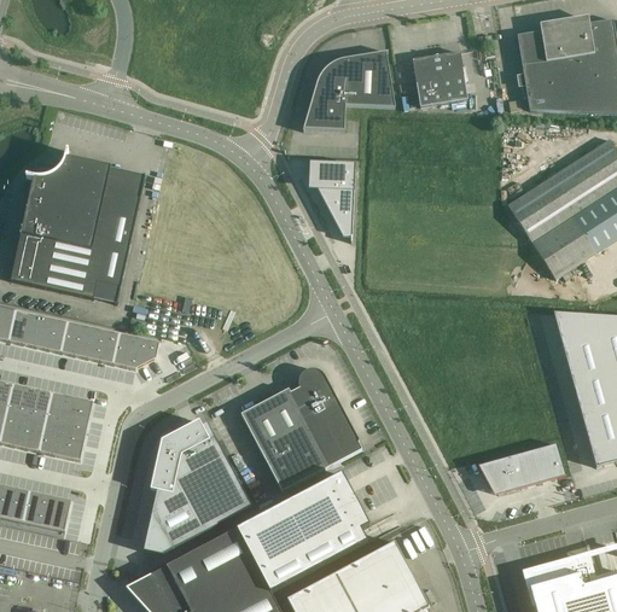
[(516,31),(528,108),(616,111),(616,46),(612,16),(516,31)]
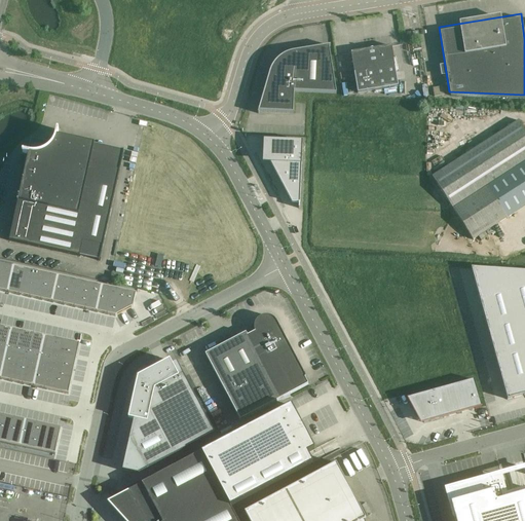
[(329,41),(323,42),(292,47),(289,48),(287,48),(285,49),(283,50),(282,51),(279,53),(277,54),(275,56),(274,58),(273,60),(271,62),(270,63),(269,65),(269,67),(266,77),(257,109),(258,107),(292,109),(293,87),(335,89),(328,42),(329,42),(329,41)]
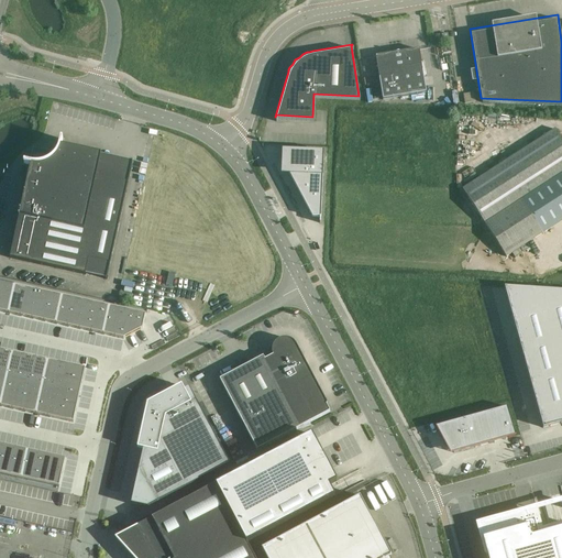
[(374,52),(382,95),(425,88),(418,44),(374,52)]
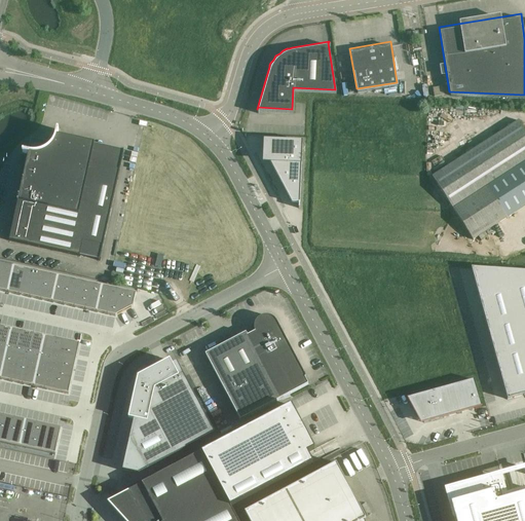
[(452,203),(524,156),(524,126),(518,116),(430,172),(452,203)]
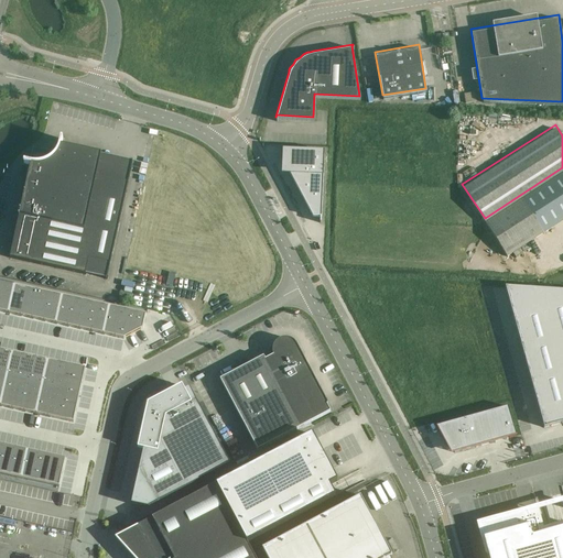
[(130,156),(99,150),(100,150),(78,144),(79,141),(67,139),(66,142),(60,141),(62,134),(60,133),(58,141),(57,143),(56,146),(55,149),(54,150),(32,144),(29,159),(23,157),(22,159),(29,160),(9,253),(105,274),(131,156),(130,156)]
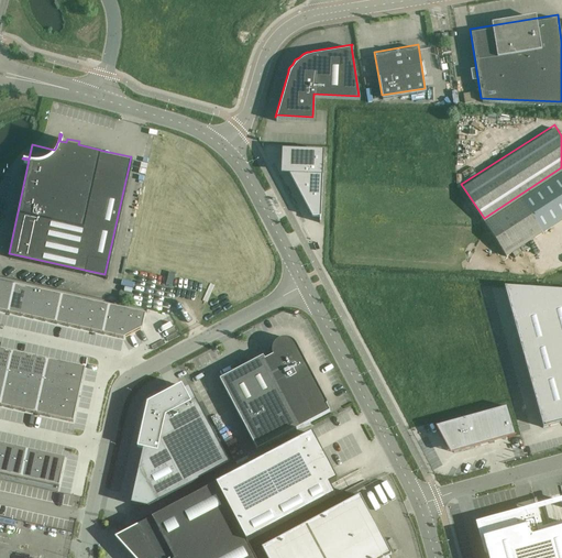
[(284,151),(284,153),(284,155),(284,157),(284,160),(285,162),(286,164),(287,166),(287,167),(308,207),(311,212),(319,214),(322,148),(284,145),(284,148),(284,149),(284,151)]
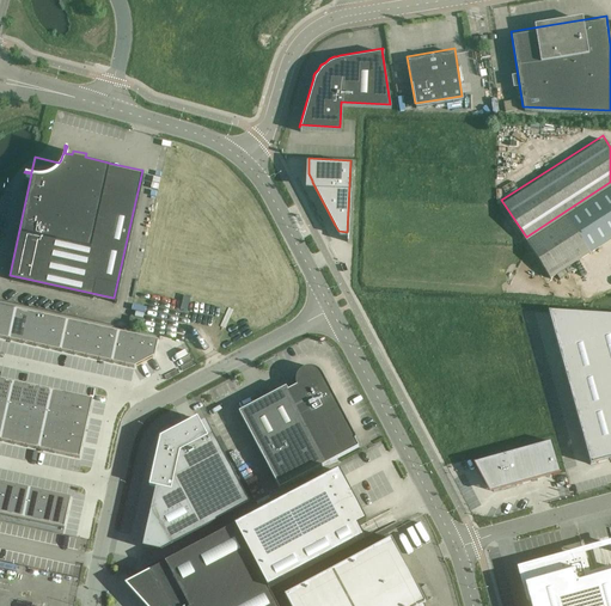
[(610,182),(526,237),(549,274),(610,233),(610,182)]
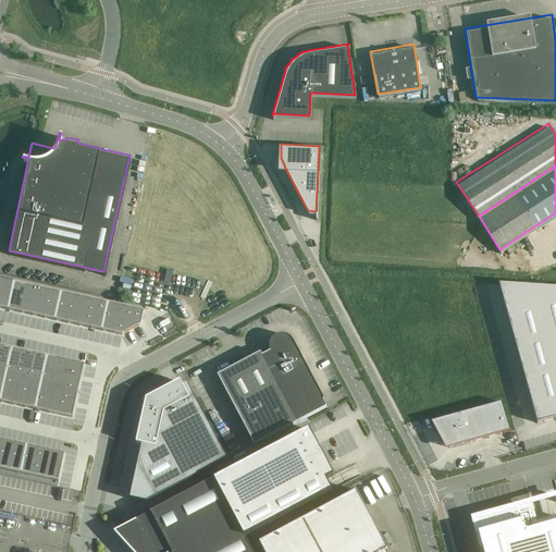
[(3,265),(0,279),(0,294),(9,297),(14,268),(3,265)]
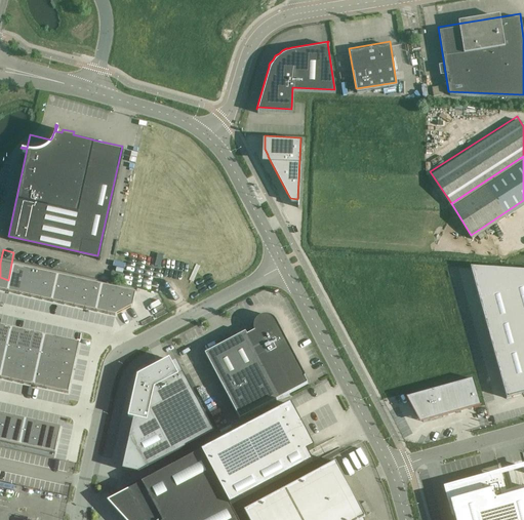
[(13,252),(8,280),(19,282),(25,254),(13,252)]
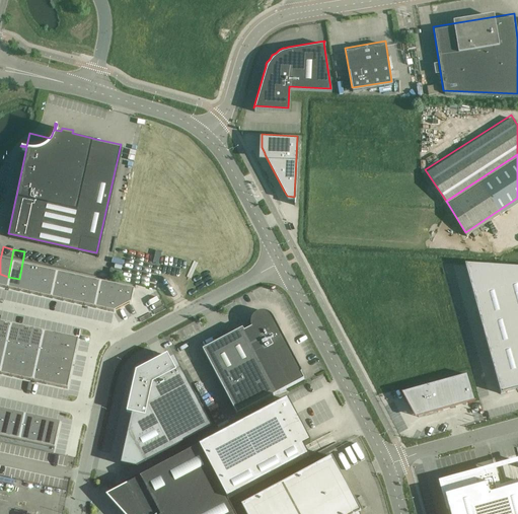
[(24,251),(19,279),(30,281),(35,253),(24,251)]
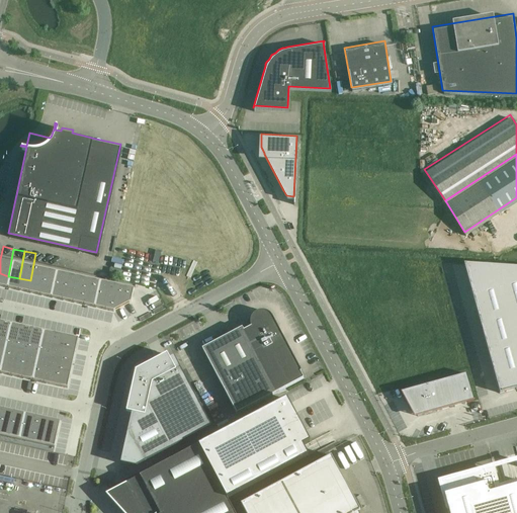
[(35,253),(30,280),(41,283),(47,256),(35,253)]
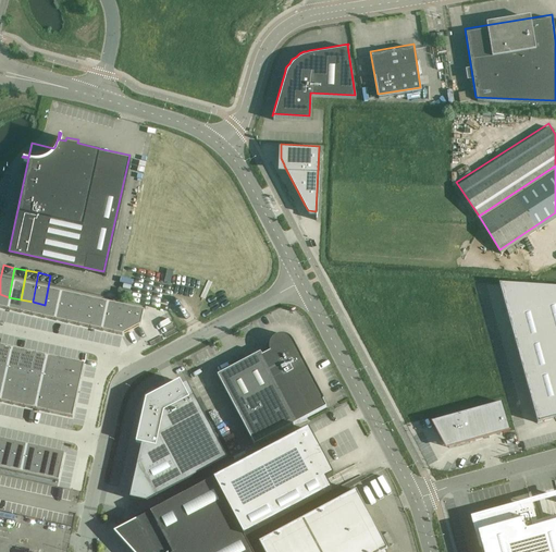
[(50,276),(45,305),(57,307),(62,278),(50,276)]
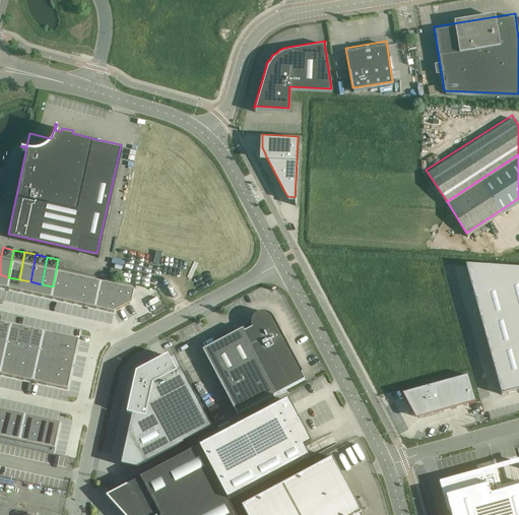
[(58,259),(53,286),(63,290),(69,262),(58,259)]
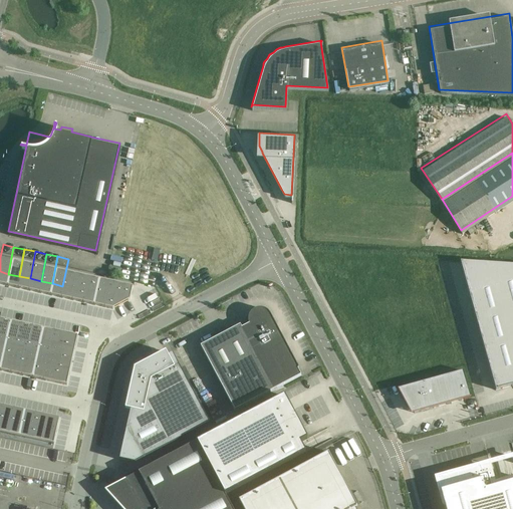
[(494,386),(512,380),(512,260),(459,257),(494,386)]
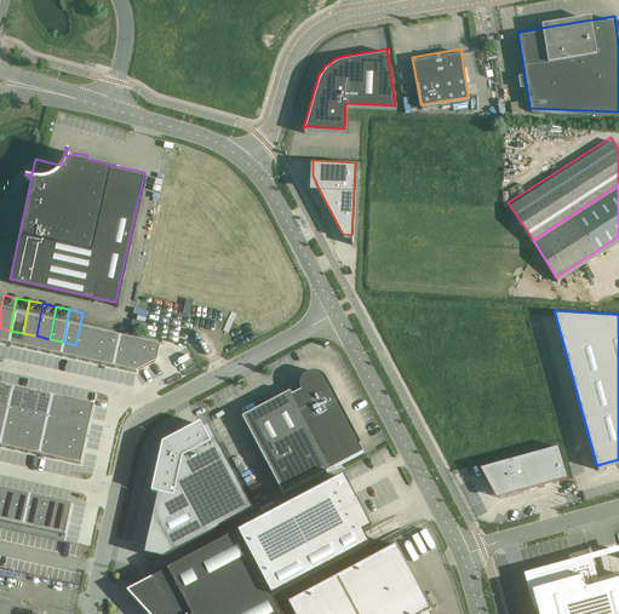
[(82,313),(75,345),(89,348),(95,315),(82,313)]
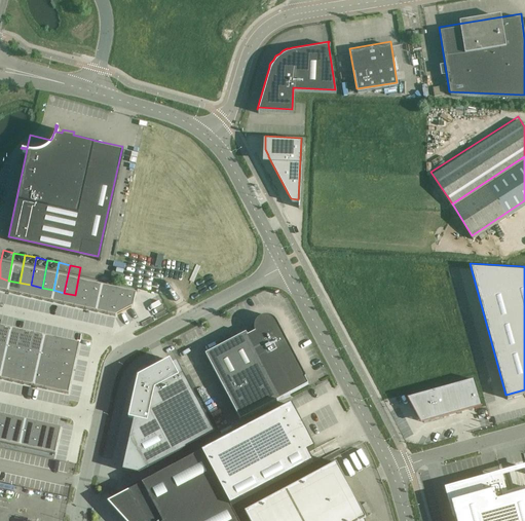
[(80,267),(75,295),(86,298),(91,270),(80,267)]
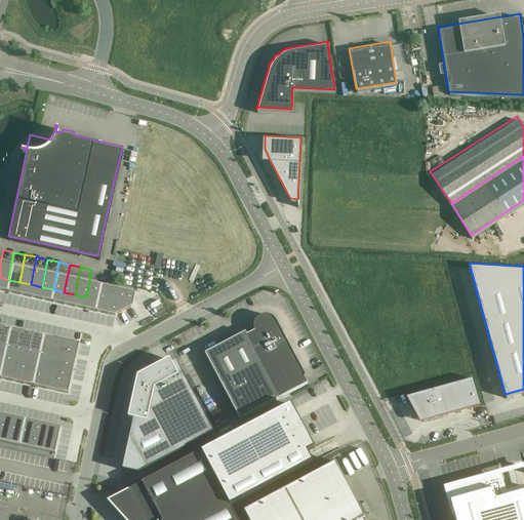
[(91,270),(86,297),(97,300),(103,272),(91,270)]
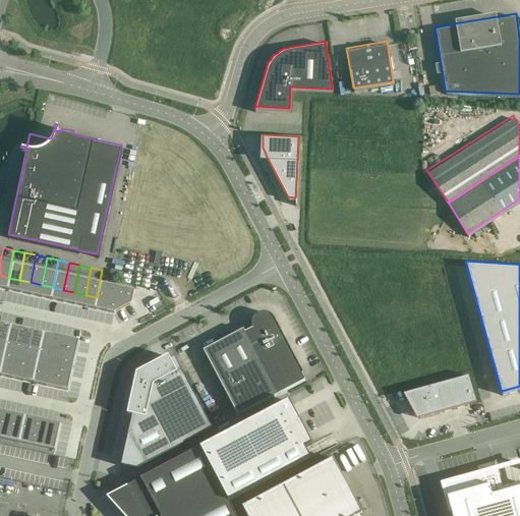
[(102,270),(97,297),(108,300),(113,273),(102,270)]
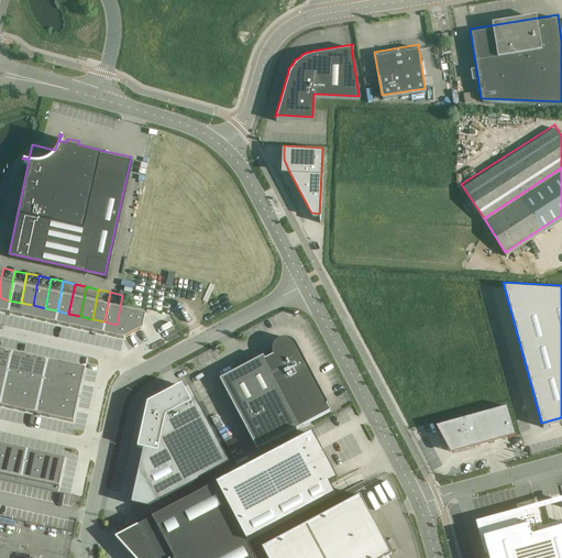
[(122,295),(117,325),(125,327),(144,316),(146,301),(122,295)]
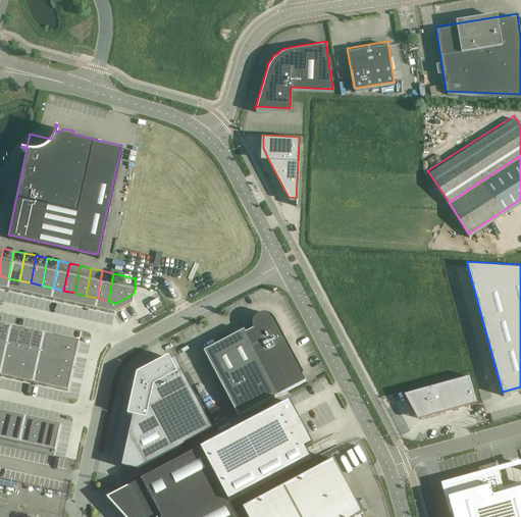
[(305,377),(301,370),(303,370),(273,315),(272,314),(271,313),(270,312),(269,311),(268,310),(267,310),(265,309),(264,309),(263,309),(261,309),(260,309),(258,310),(257,310),(256,311),(255,312),(254,313),(253,314),(252,315),(252,317),(251,318),(251,319),(251,321),(251,322),(251,323),(252,325),(245,328),(243,325),(203,347),(238,413),(305,377)]
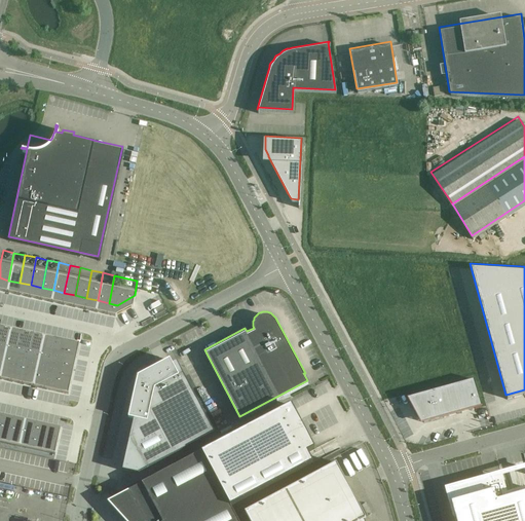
[(2,318),(0,327),(0,344),(7,346),(13,320),(2,318)]
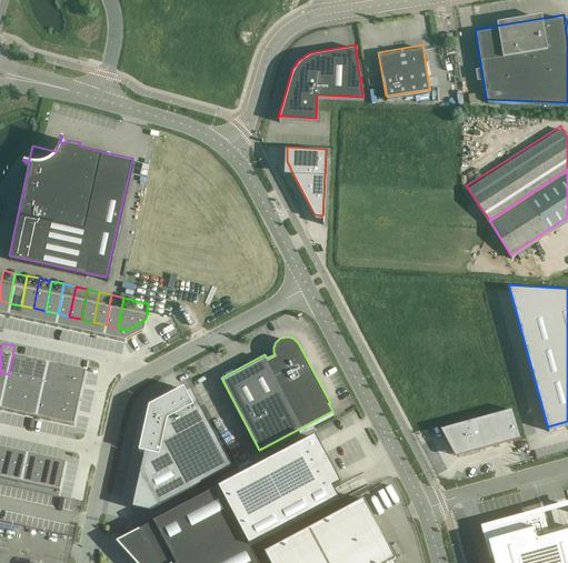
[(15,345),(8,374),(20,378),(27,349),(15,345)]
